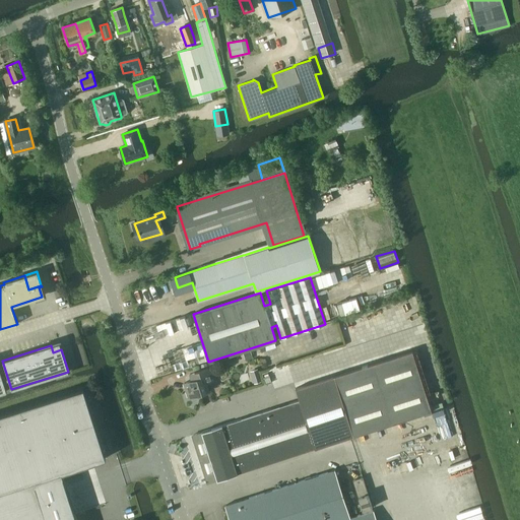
[(201,432),(191,436),(206,483),(217,480),(431,410),(411,351),(339,375),(333,376),(296,388),(300,400),(201,432)]
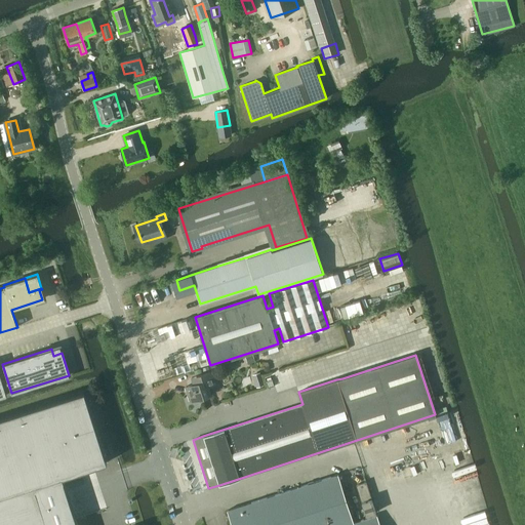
[(207,386),(213,384),(210,372),(197,376),(199,384),(186,387),(190,401),(210,394),(207,386)]
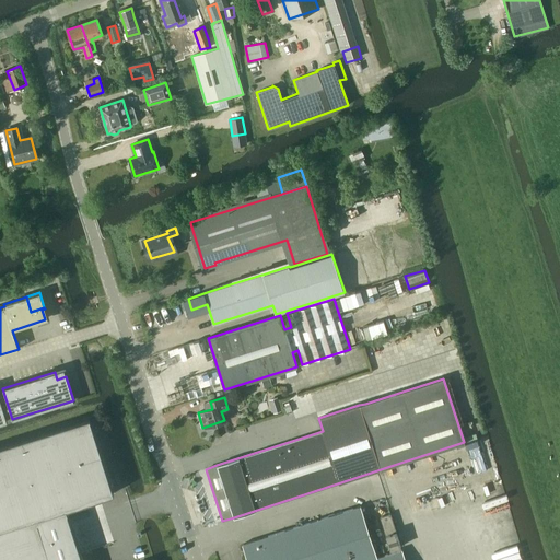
[(90,418),(0,445),(0,559),(82,559),(67,509),(114,493),(90,418)]
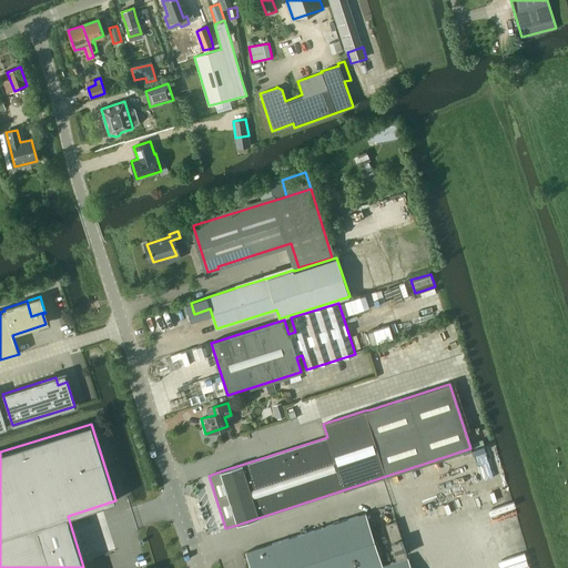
[(255,549),(246,551),(251,567),(374,567),(382,566),(365,514),(269,545),(271,550),(256,555),(255,549)]
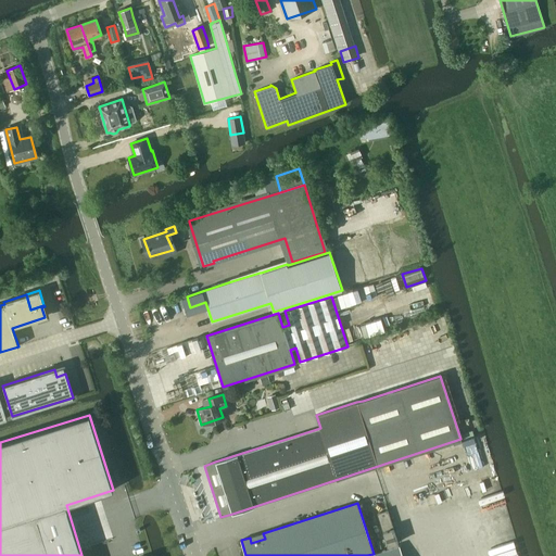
[(388,545),(397,542),(388,510),(378,514),(388,545)]
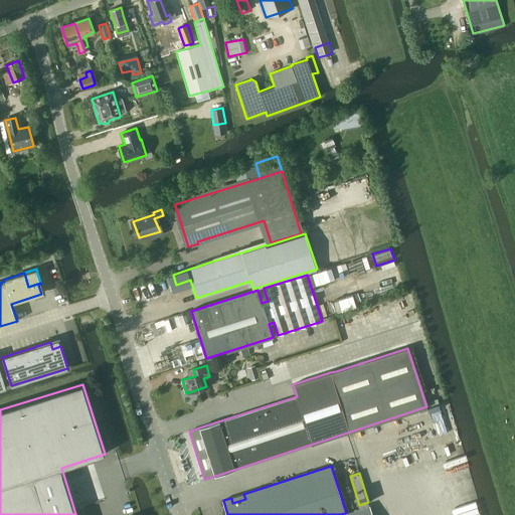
[(243,494),(231,498),(232,503),(245,499),(243,494)]
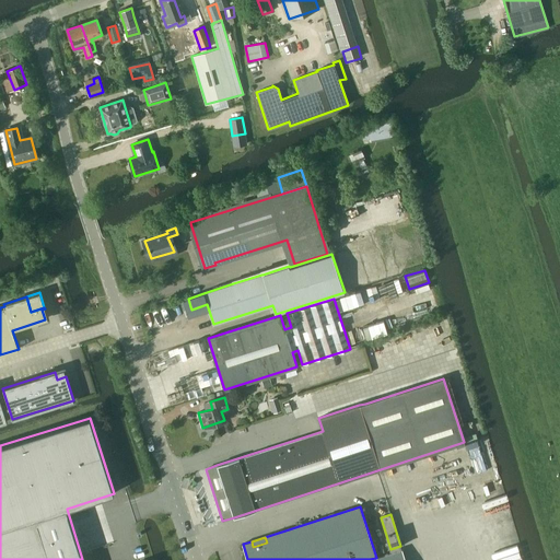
[(405,559),(401,549),(376,558),(369,559),(405,559)]
